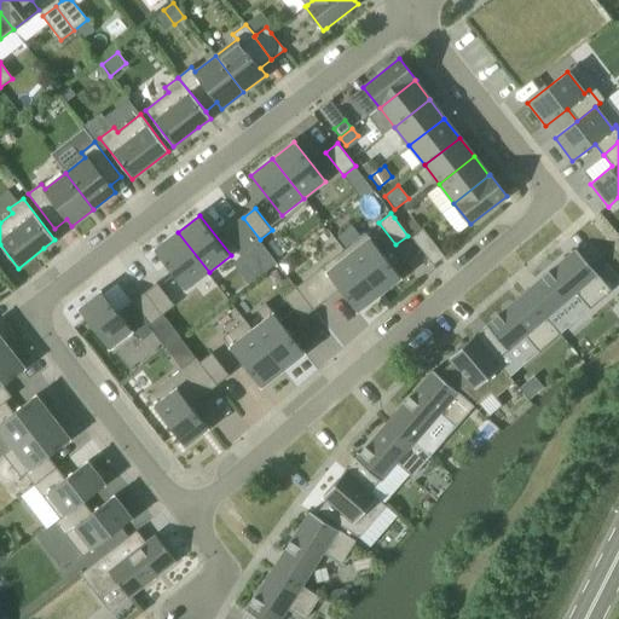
[(248,249),(260,239),(243,218),(230,226),(248,249)]
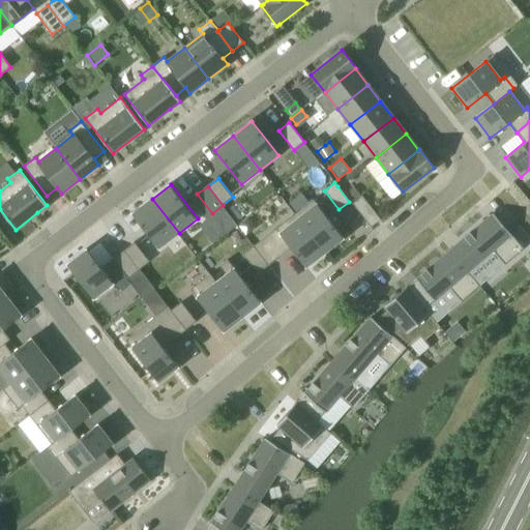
[(362,197),(352,204),(357,211),(367,203),(362,197)]
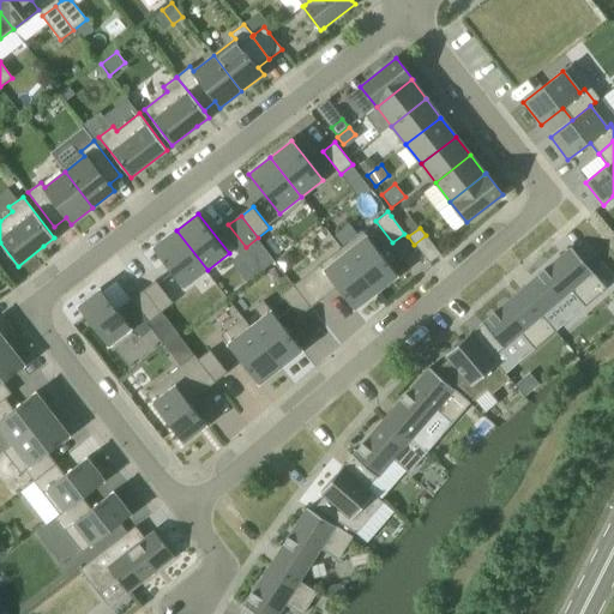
[(176,230),(155,247),(186,287),(208,270),(176,230)]
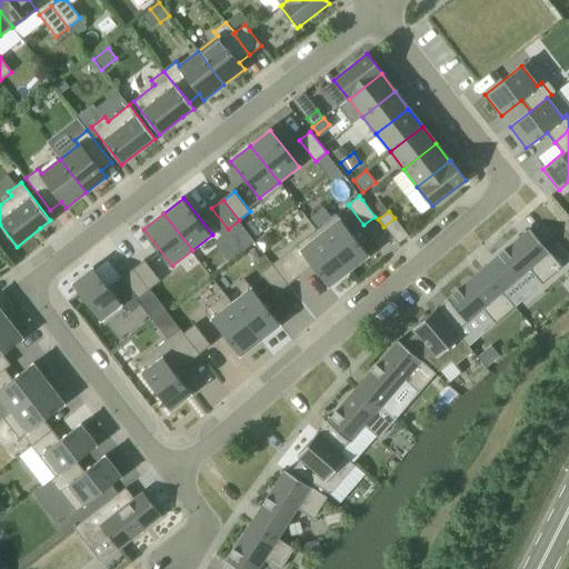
[(320,233),(349,270),(369,255),(340,218),(320,233)]
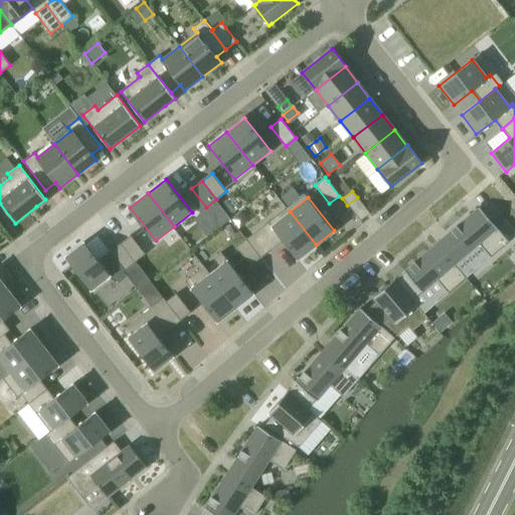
[(445,234),(436,242),(454,263),(478,241),(490,254),(507,238),(477,205),(445,234)]
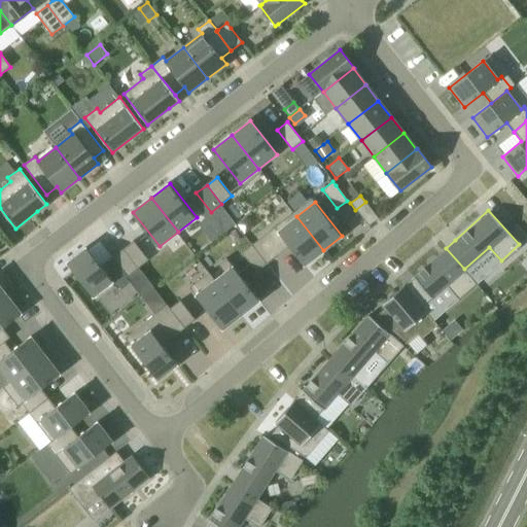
[(323,250),(296,216),(278,231),(305,265),(323,250)]
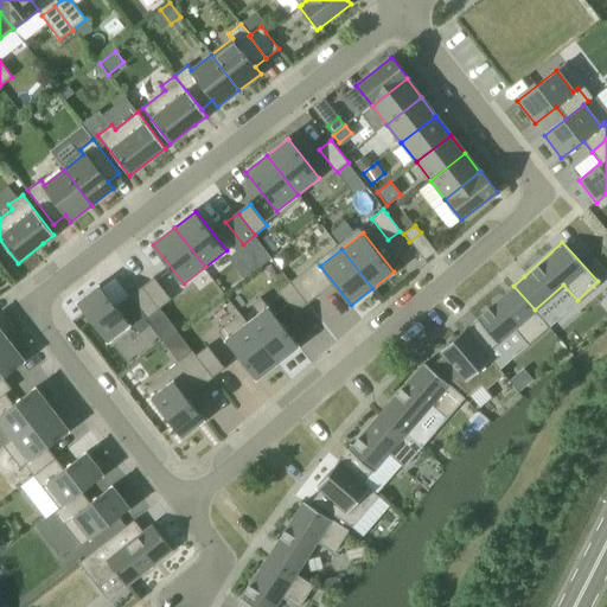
[(308,302),(320,294),(304,272),(292,281),(308,302)]
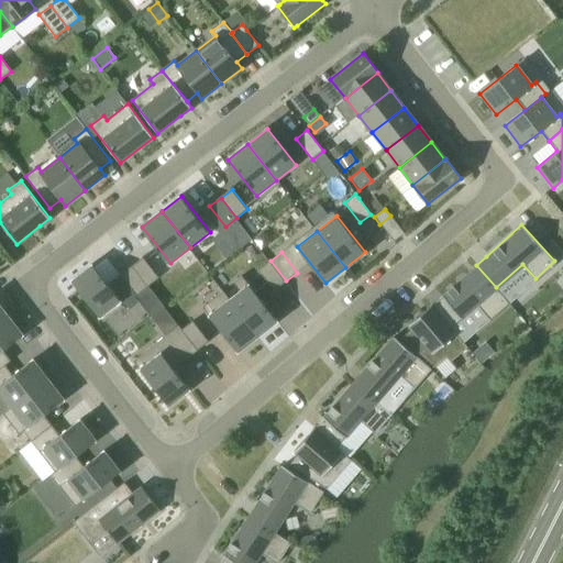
[(150,286),(161,277),(145,256),(134,265),(150,286)]
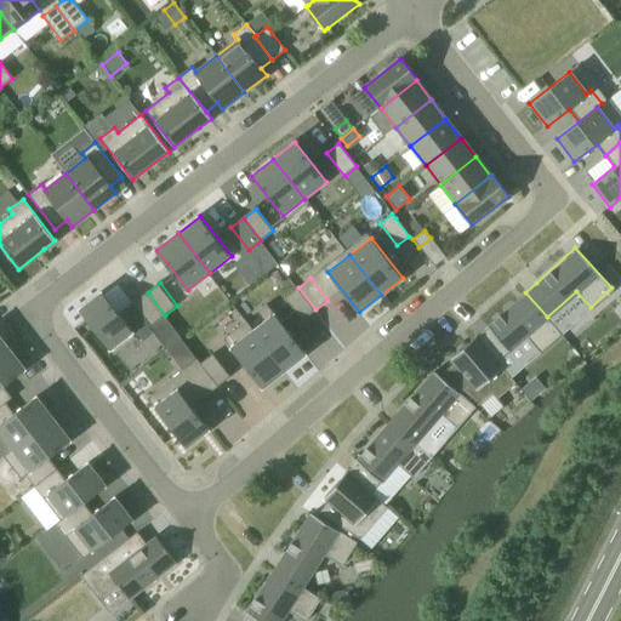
[(303,319),(315,309),(298,288),(286,297),(303,319)]
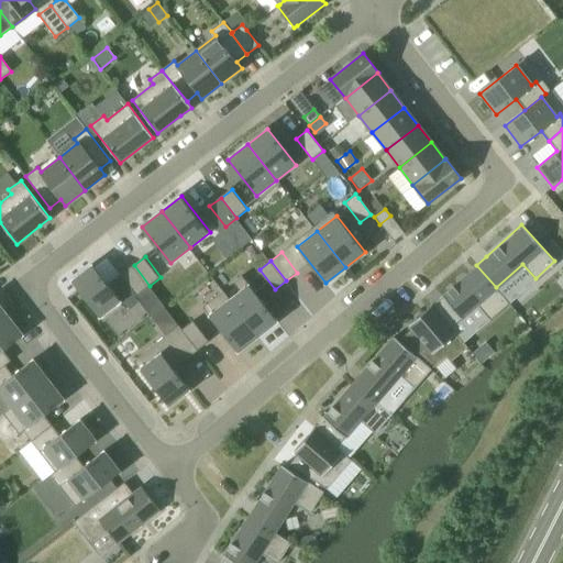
[(75,279),(102,316),(122,300),(95,264),(75,279)]
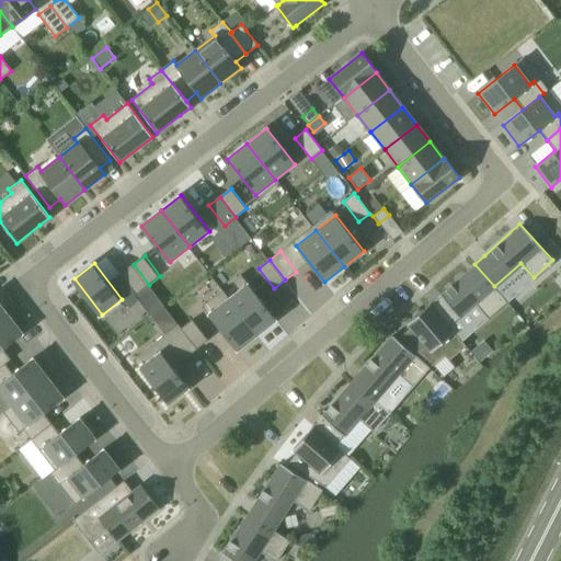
[(134,264),(123,273),(138,294),(149,285),(134,264)]
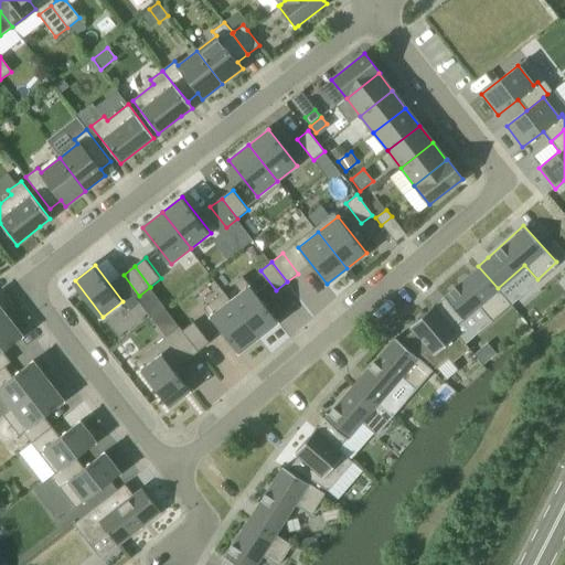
[(511,302),(498,288),(478,266),(443,298),(444,298),(434,307),(452,328),(461,319),(462,320),(479,305),(492,319),(510,304),(511,302)]
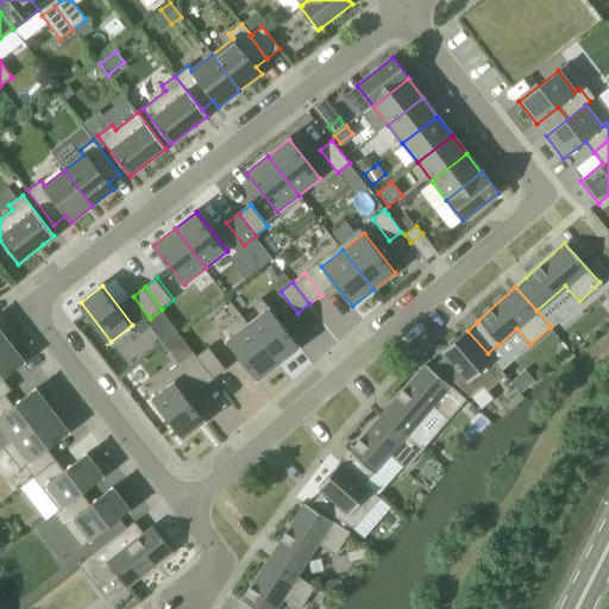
[(280,362),(301,345),(270,306),(249,322),(280,362)]
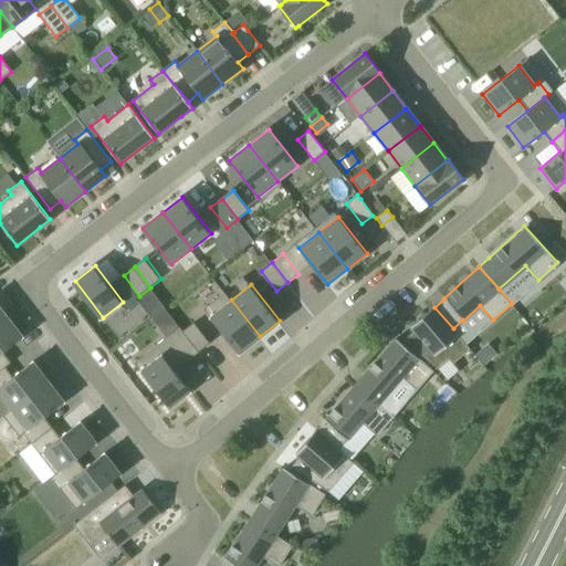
[(211,315),(240,352),(260,336),(231,300),(211,315)]
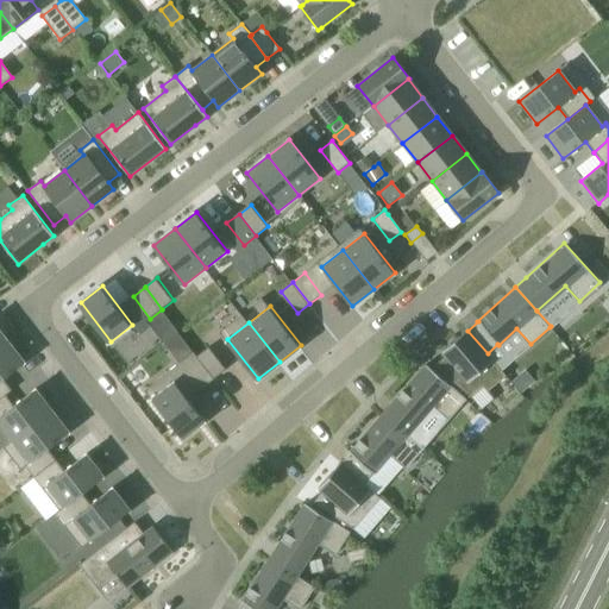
[(488,353),(468,331),(466,331),(441,352),(445,357),(437,365),(435,365),(434,366),(470,399),(502,370),(488,353)]
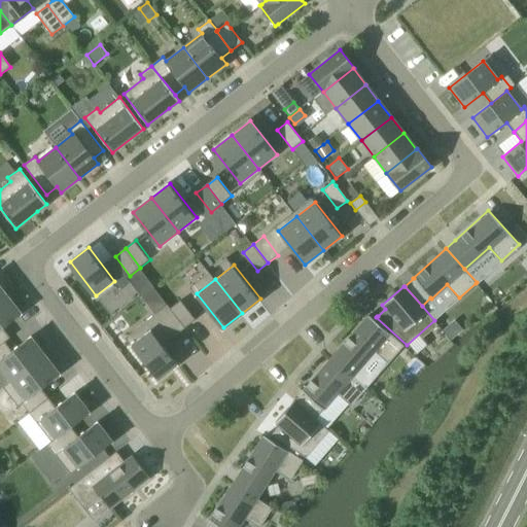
[(10,338),(3,328),(22,313),(7,294),(0,300),(0,345),(4,342),(10,338)]
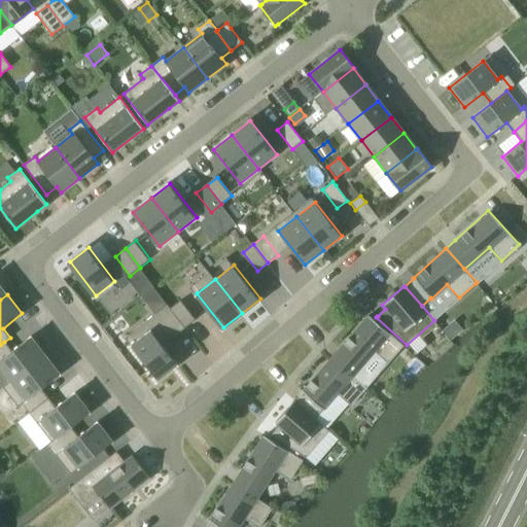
[(197,318),(182,300),(172,308),(186,326),(197,318)]
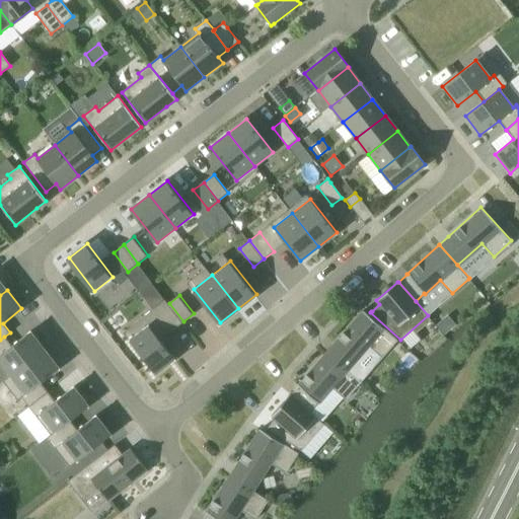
[(169,303),(159,311),(173,329),(183,321),(169,303)]
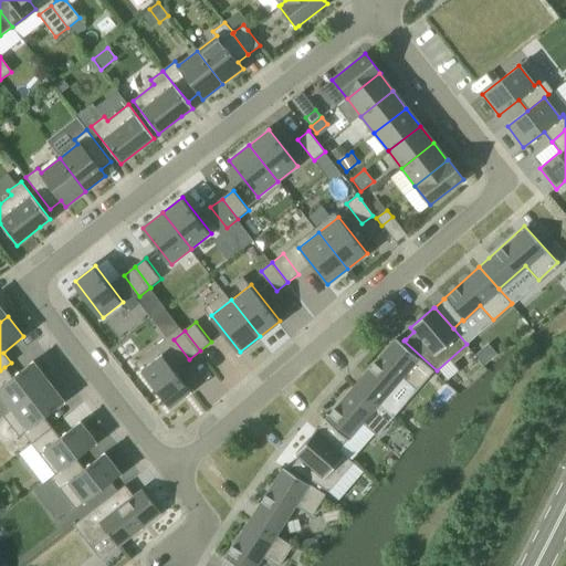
[(378,405),(387,395),(402,378),(417,390),(433,371),(396,339),(365,375),(356,385),(378,405)]
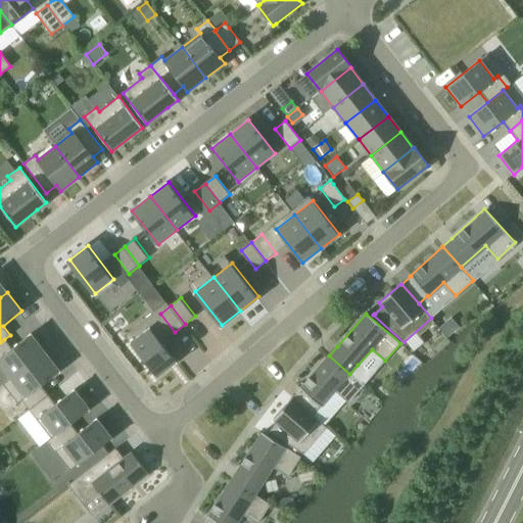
[(448,335),(458,327),(450,320),(441,328),(448,335)]
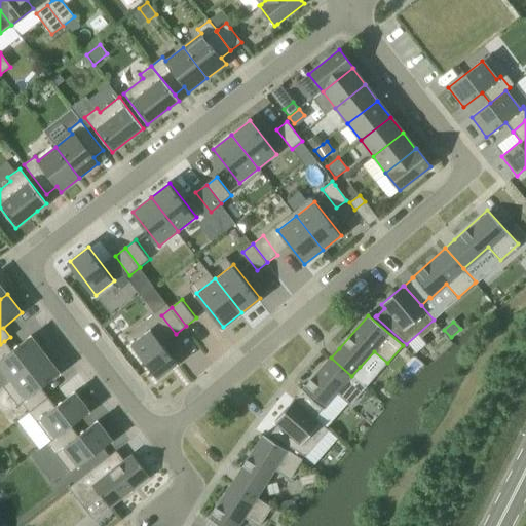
[(152,329),(134,343),(159,377),(178,363),(152,329)]
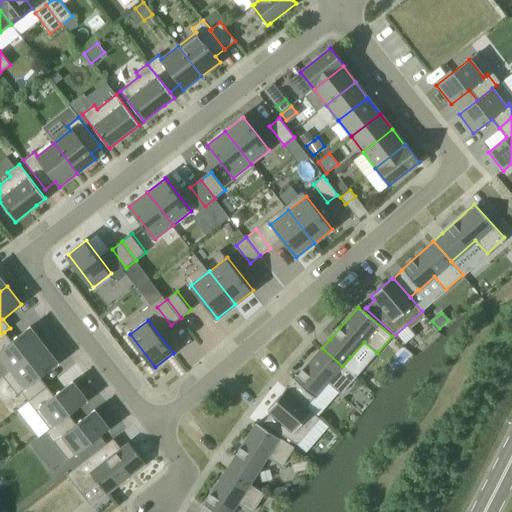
[(43,345),(30,327),(11,342),(4,332),(0,335),(0,357),(10,371),(43,345)]
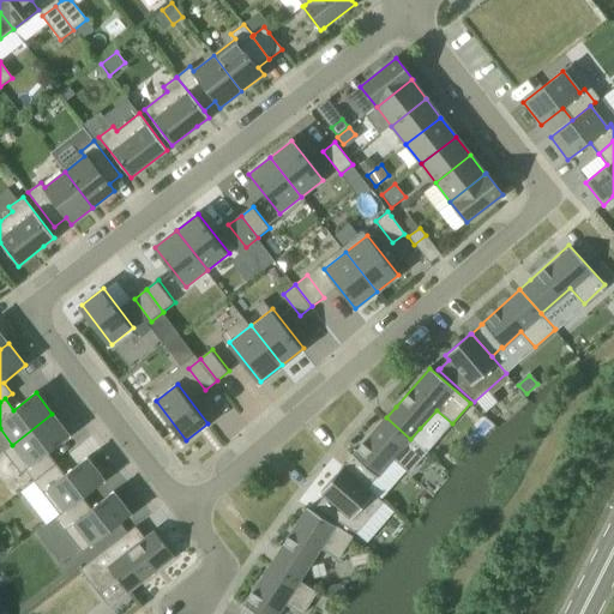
[(55,464),(47,453),(68,437),(52,414),(12,445),(28,464),(23,468),(32,481),(55,464)]
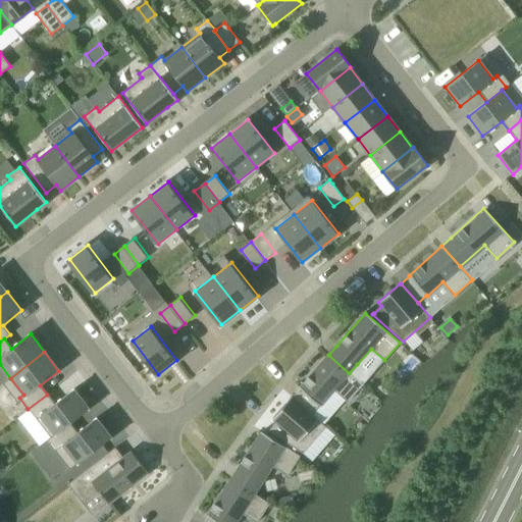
[(292,398),(311,415),(319,406),(320,406),(333,390),(348,403),(362,386),(363,385),(349,373),(328,355),(300,387),(300,388),(292,398)]
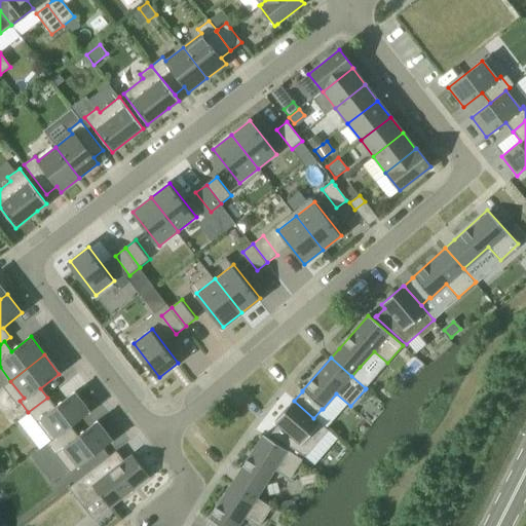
[(54,438),(71,426),(89,412),(74,392),(54,407),(47,398),(28,412),(36,423),(40,420),(54,438)]
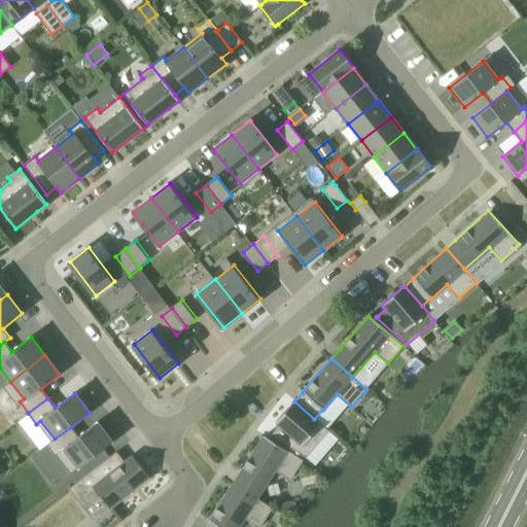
[(271,435),(306,457),(328,431),(314,419),(294,401),(294,400),(275,423),(279,426),(272,434),(271,435)]
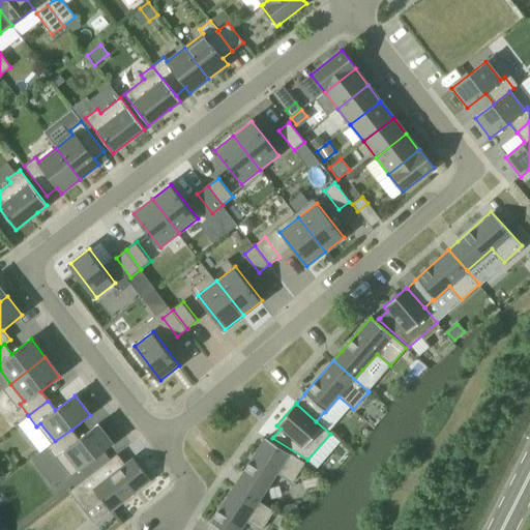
[(59,455),(63,452),(78,471),(113,444),(97,424),(79,439),(71,430),(55,441),(51,444),(59,455)]
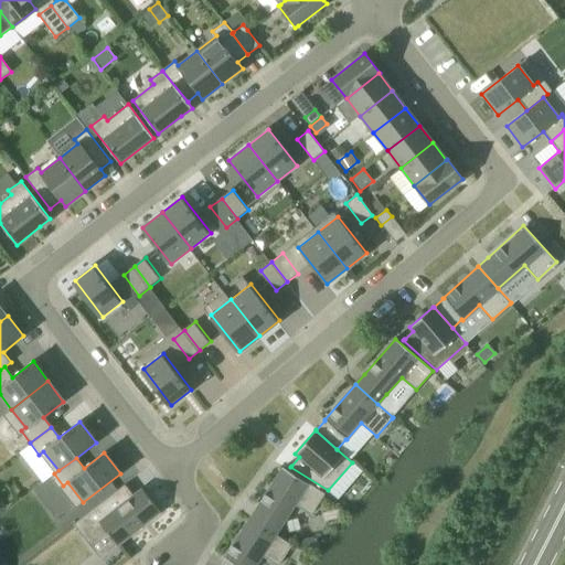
[(276,534),(283,523),(295,504),(311,515),(324,494),(283,467),(257,508),(251,519),(276,534)]
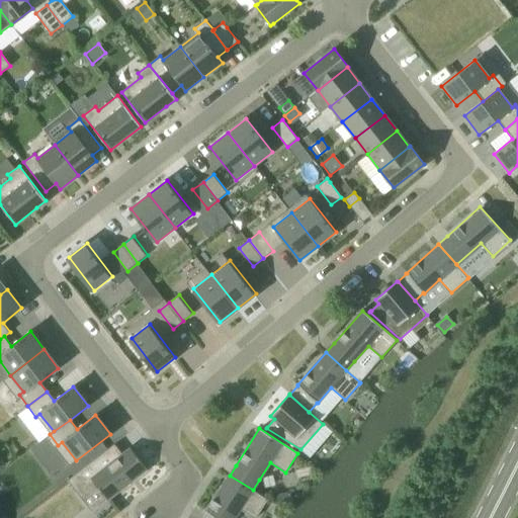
[(122,454),(114,444),(68,481),(81,498),(96,486),(107,500),(147,469),(131,448),(122,454)]
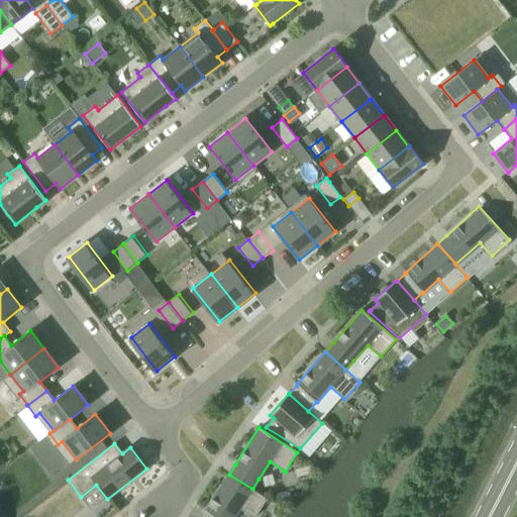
[(268,499),(252,489),(229,475),(205,511),(206,511),(202,516),(233,516),(239,509),(252,516),(254,516),(267,500),(268,499)]
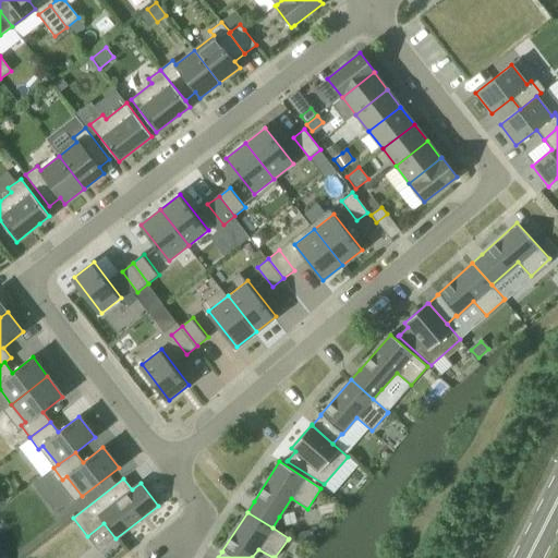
[(301,542),(315,540),(312,526),(298,529),(301,542)]
